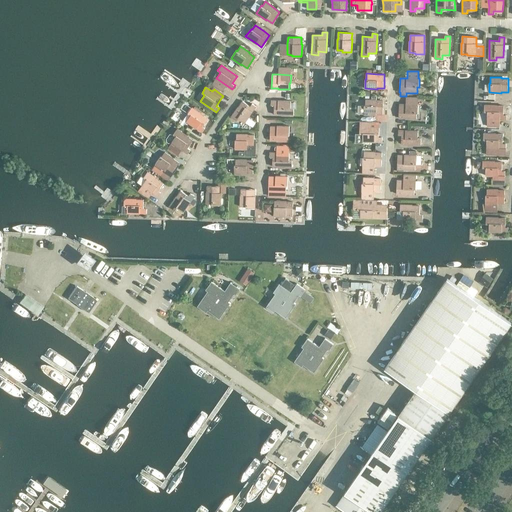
[(364,105),(364,114),(376,115),(376,114),(383,114),(383,100),(377,100),(372,100),(365,99),(365,105),(364,105)]
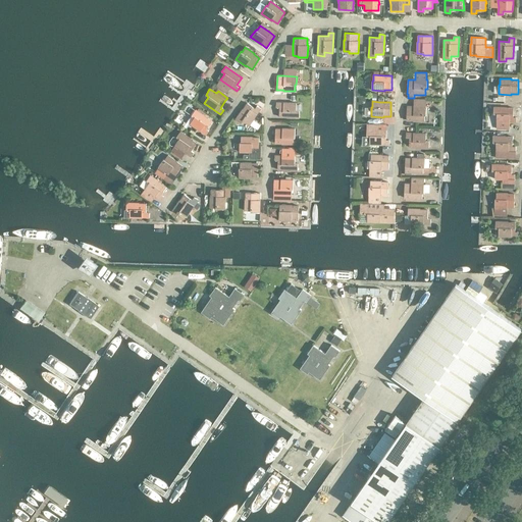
[(407,106),(407,120),(413,120),(413,121),(424,121),(425,115),(426,115),(426,102),(415,101),(414,106),(407,106)]
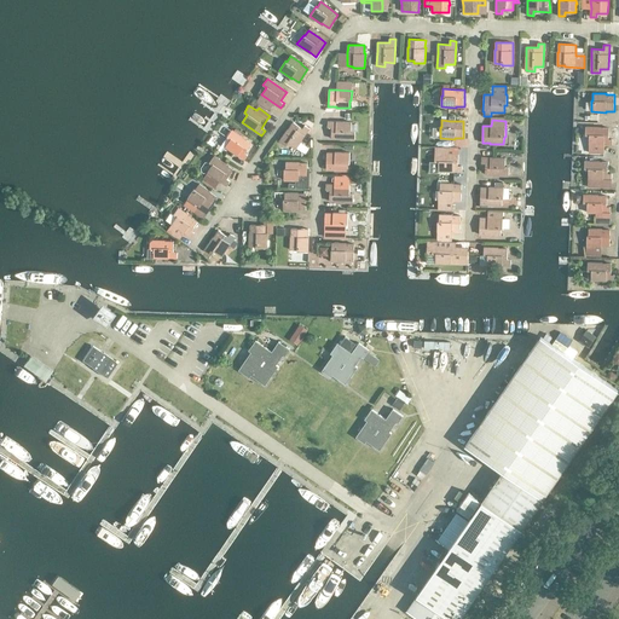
[(328,121),(328,127),(331,127),(331,138),(340,139),(354,139),(356,131),(351,131),(352,122),(328,121)]
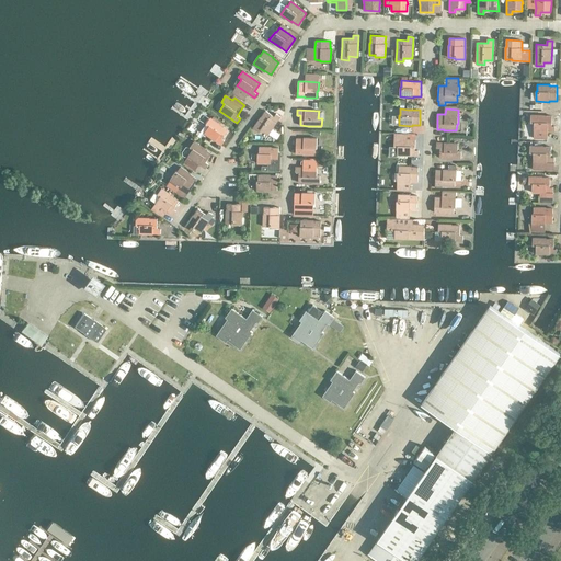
[(261,116),(253,127),(260,132),(262,129),(268,134),(281,116),(276,113),(274,116),(266,111),(261,117),(261,116)]
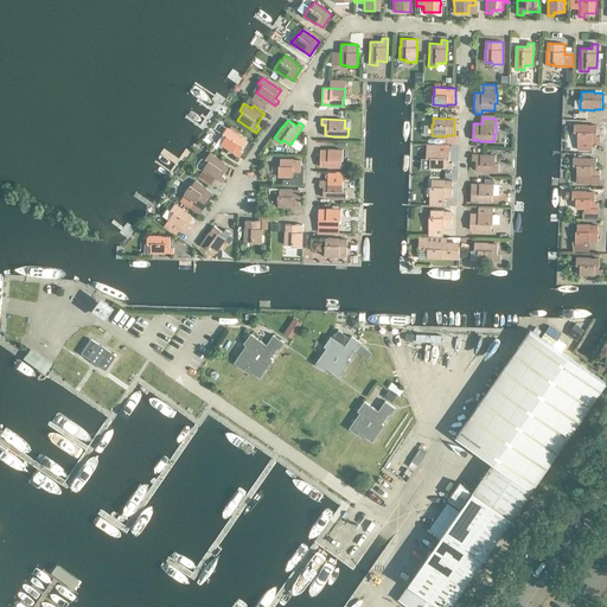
[(574,125),(574,133),(577,133),(577,152),(592,152),(593,142),(601,142),(601,136),(598,136),(598,126),(589,126),(589,125),(574,125)]
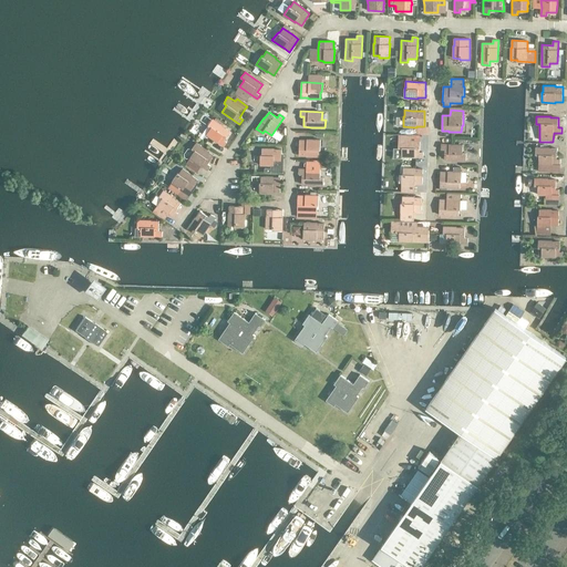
[(210,127),(206,134),(224,146),(227,142),(224,140),(229,132),(224,127),(224,126),(213,119),(208,125),(210,127)]
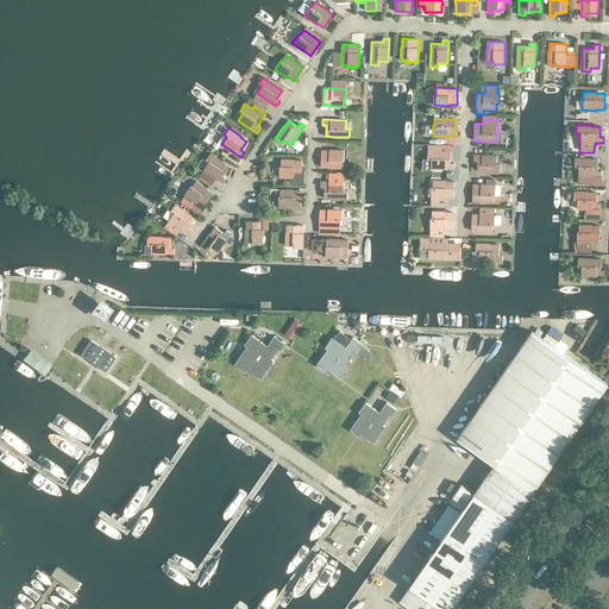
[(428,148),(427,159),(432,159),(431,168),(454,169),(454,163),(451,163),(451,152),(451,148),(428,148)]
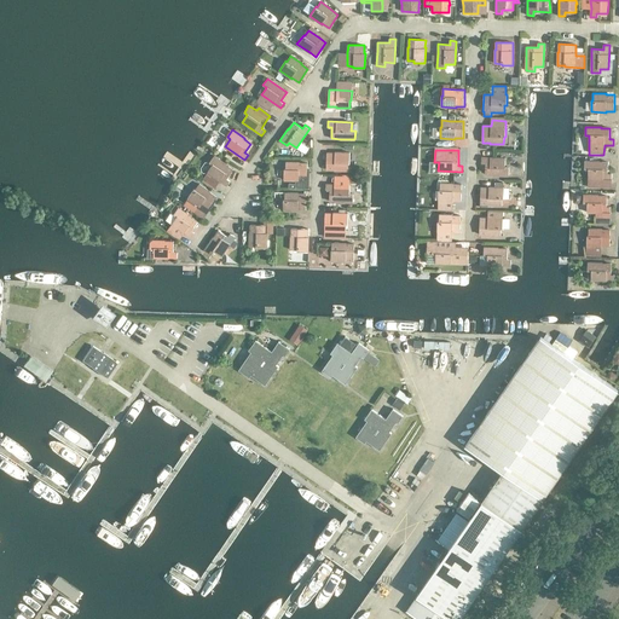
[(327,152),(327,169),(334,169),(334,171),(348,171),(348,163),(350,163),(350,152),(335,152),(327,152)]
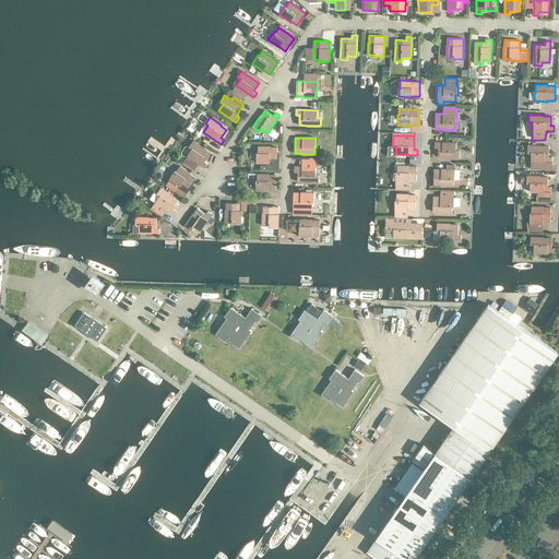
[(193,141),(189,146),(192,149),(187,155),(199,164),(204,168),(207,164),(204,162),(211,153),(204,149),(193,141)]
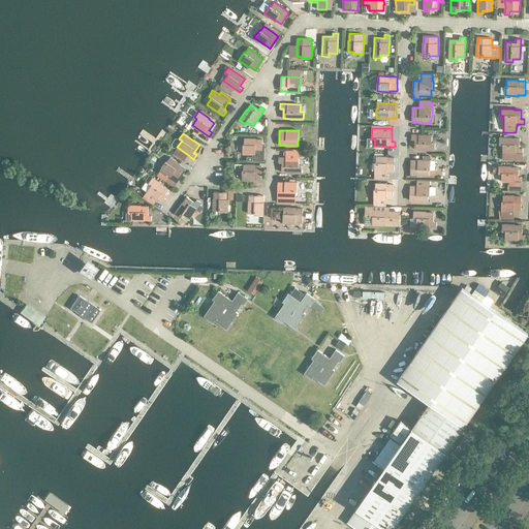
[(411,134),(411,139),(414,139),(414,149),(422,149),(422,150),(435,150),(435,143),(431,143),(432,135),(411,134)]
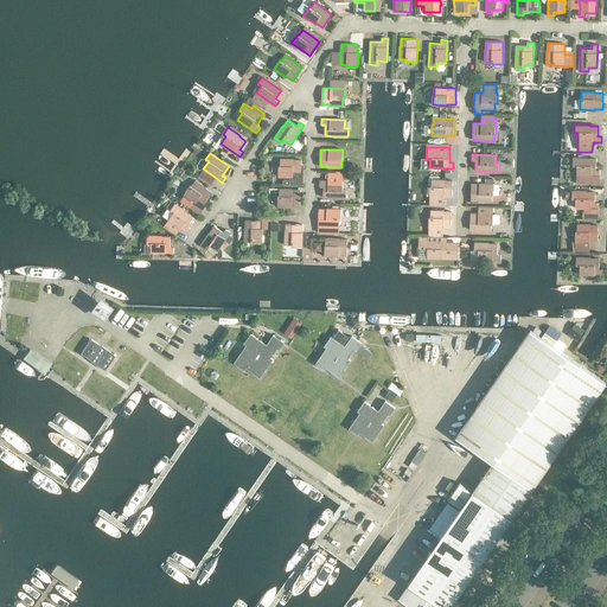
[(574,158),(574,166),(577,166),(577,174),(576,185),(600,186),(600,170),(596,170),(596,159),(588,159),(574,158)]
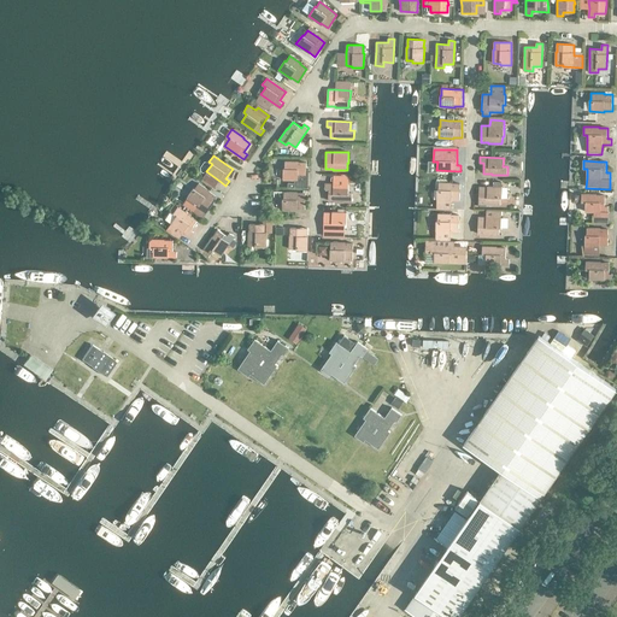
[(283,169),(283,180),(298,180),(298,178),(306,180),(306,163),(298,163),(298,162),(285,162),(285,169),(283,169)]
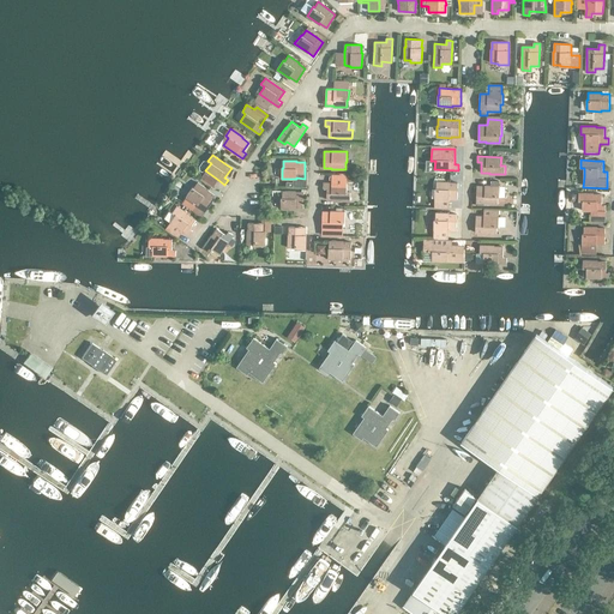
[(443,200),(449,200),(450,200),(450,199),(457,199),(458,184),(450,182),(437,181),(437,188),(435,188),(434,199),(434,209),(441,209),(443,200)]
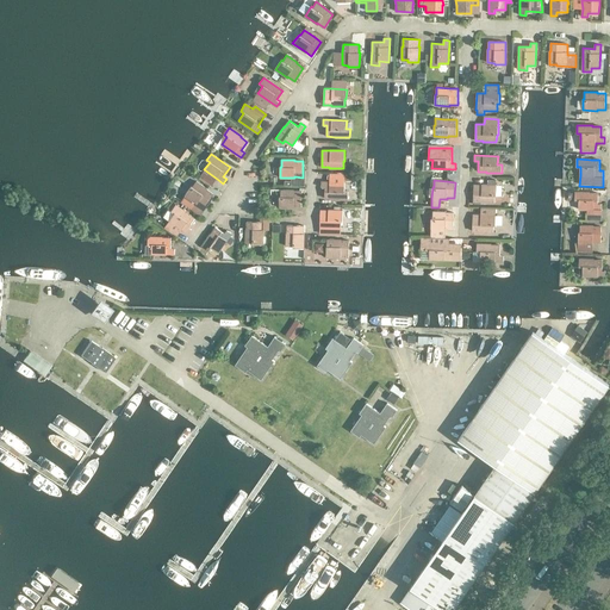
[(191,186),(185,195),(197,204),(198,203),(204,207),(213,194),(206,190),(207,188),(197,181),(192,187),(191,186)]
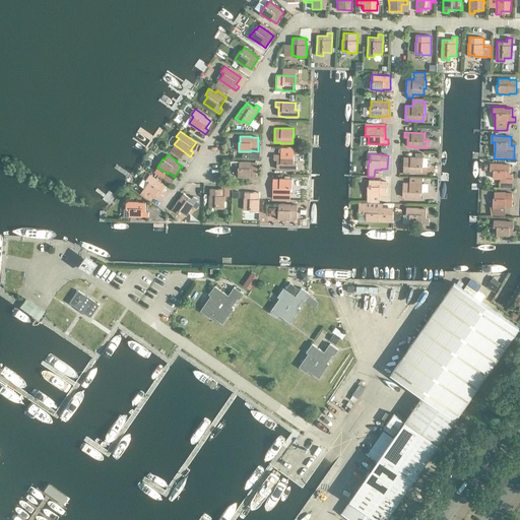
[(273,159),(277,159),(276,169),(284,169),(284,170),(297,170),(297,163),(294,163),(294,155),(280,154),(274,154),(273,159)]
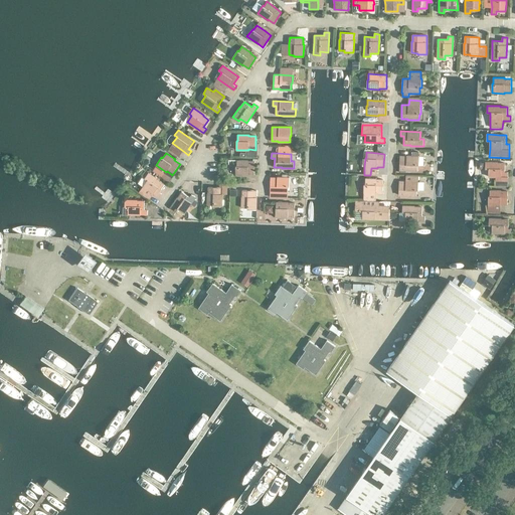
[(400,156),(399,170),(406,170),(406,171),(417,171),(417,165),(418,165),(419,156),(406,156),(400,156)]
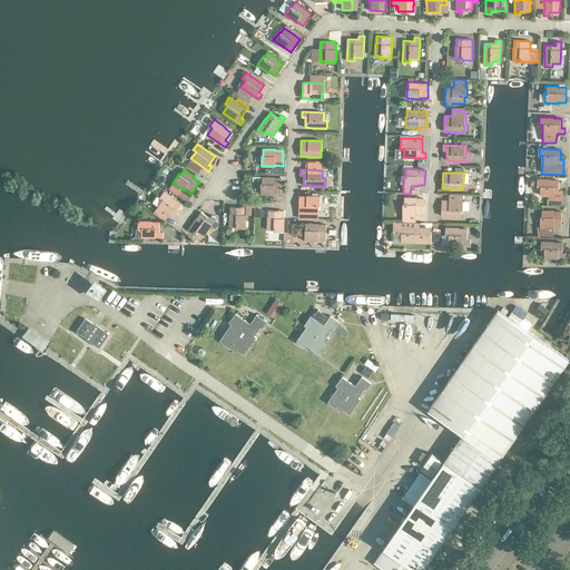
[(261,184),(261,194),(274,194),(282,194),(282,178),(275,178),(263,177),(262,184),(261,184)]
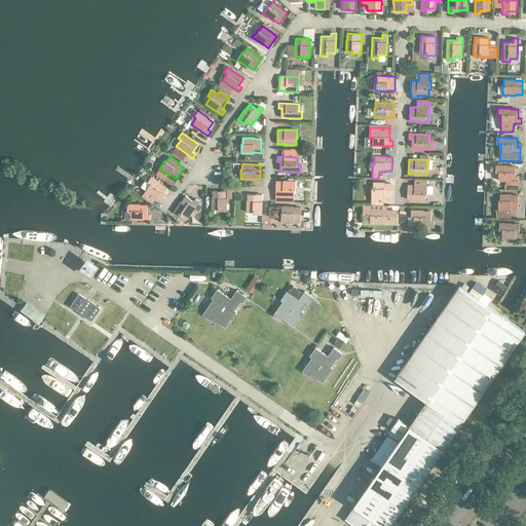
[(496,165),(495,173),(499,173),(498,180),(506,181),(505,190),(519,191),(519,176),(516,176),(516,166),(509,166),(509,165),(496,165)]
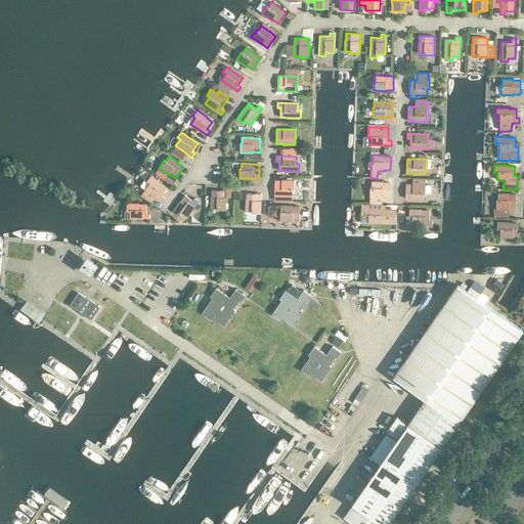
[(159,178),(166,182),(169,178),(161,174),(159,178)]
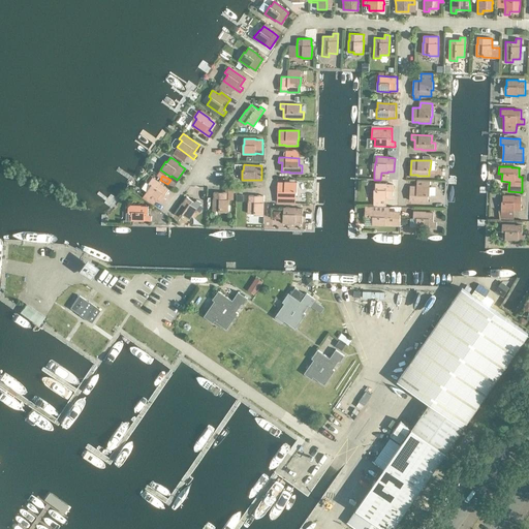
[(148,192),(143,198),(153,206),(158,199),(163,203),(166,198),(163,196),(168,189),(162,185),(152,178),(148,183),(151,185),(147,191),(148,192)]
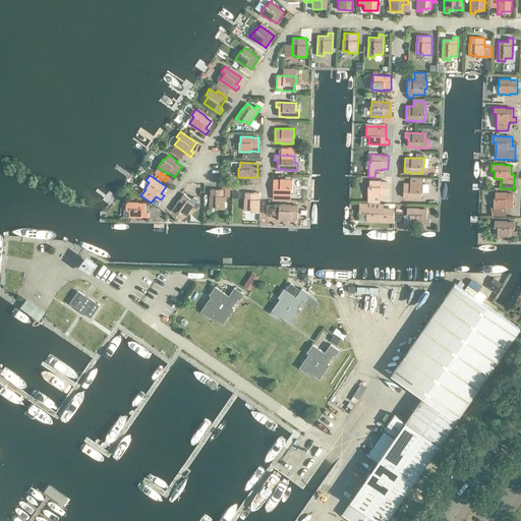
[(273,194),(291,195),(291,194),(291,188),(292,188),(293,179),(280,179),(274,179),(273,193),(273,194)]
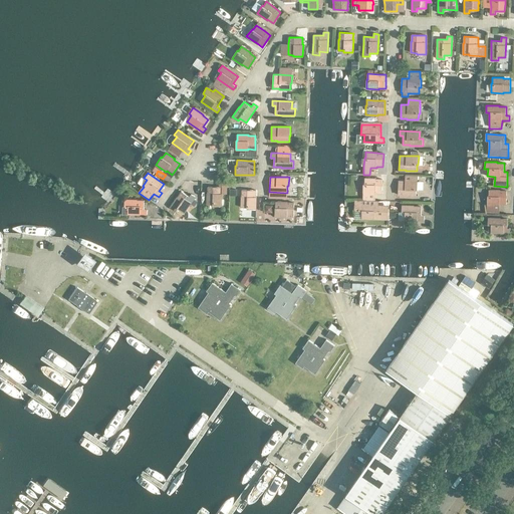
[(381,193),(382,179),(375,179),(364,178),(364,184),(363,184),(363,193),(362,195),(374,195),(374,194),(375,194),(375,193),(381,193)]
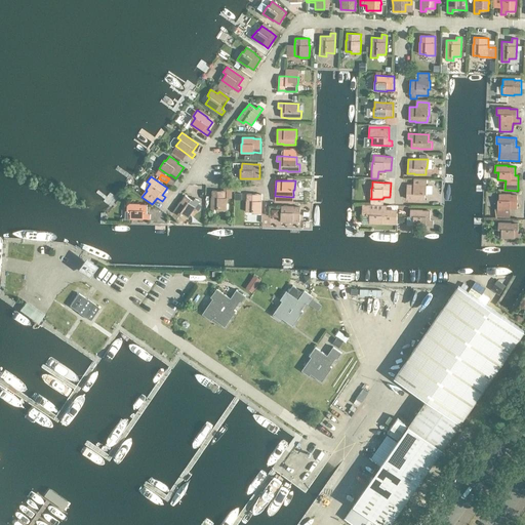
[(407,185),(406,199),(413,199),(413,200),(425,200),(425,194),(426,194),(427,182),(414,182),(414,185),(413,185),(407,185)]
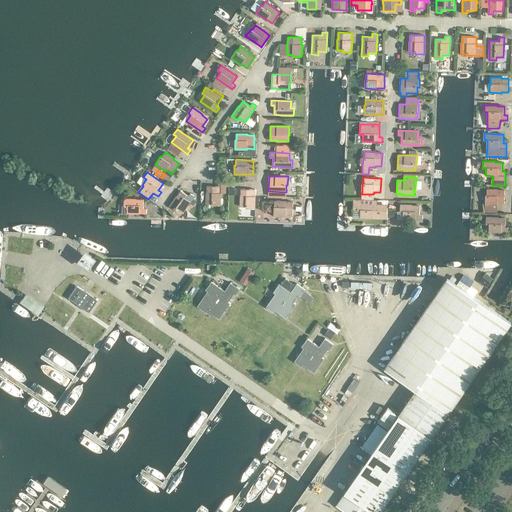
[(206,192),(206,203),(212,204),(212,205),(221,205),(221,194),(225,194),(225,188),(227,188),(227,184),(219,184),(219,186),(207,186),(207,192),(206,192)]
